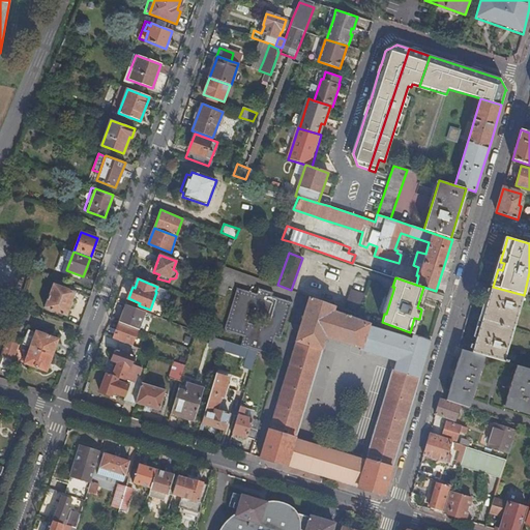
[(67,317),(76,292),(53,284),(45,308),(67,317)]
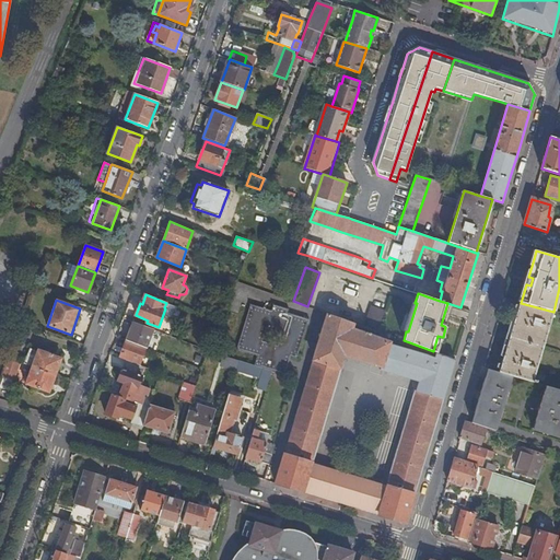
[(257,356),(255,364),(272,370),(280,372),(286,354),(292,357),(296,358),(308,318),(288,312),(289,308),(273,303),(271,310),(251,303),(236,349),(257,356)]
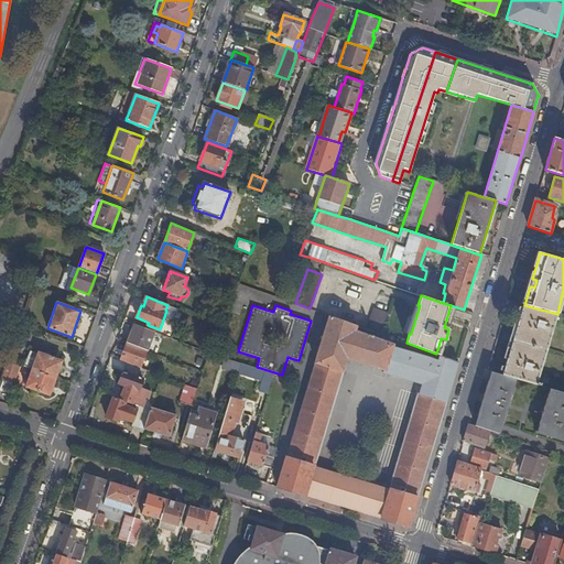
[(444,327),(447,328),(454,306),(451,305),(444,327)]
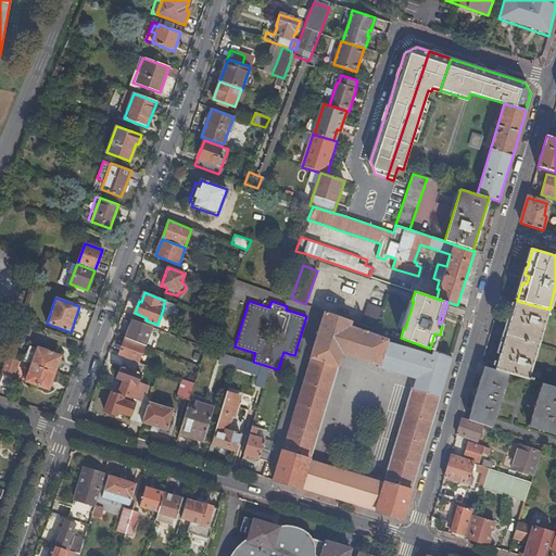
[(550,310),(517,301),(504,342),(496,369),(508,373),(533,380),(534,377),(530,376),(540,342),(550,310)]
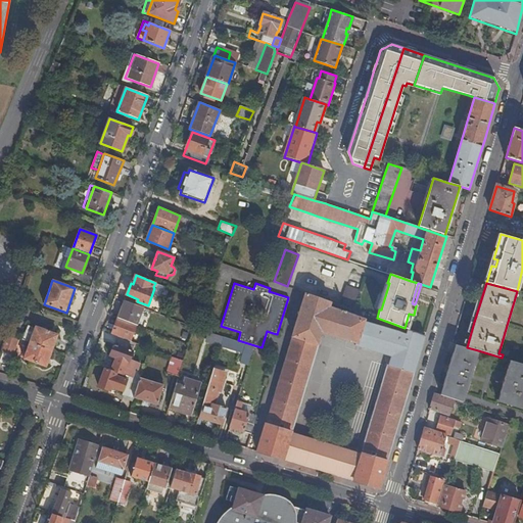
[(347,285),(340,304),(353,310),(360,289),(347,285)]
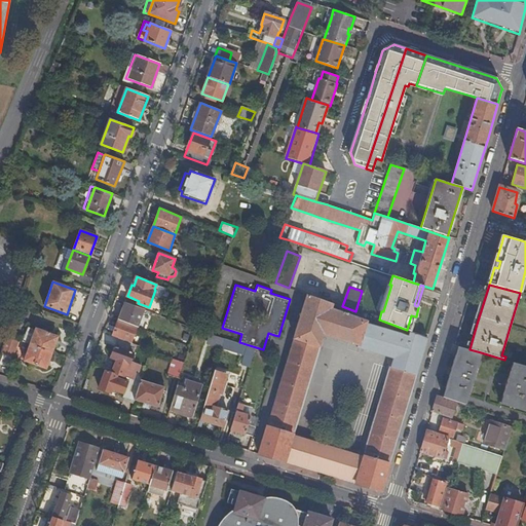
[(285,461),(310,470),(355,483),(355,484),(381,491),(389,464),(388,463),(410,393),(411,393),(418,368),(427,337),(411,331),(410,331),(409,336),(365,323),(366,322),(330,308),(331,303),(321,299),(307,294),(293,340),(275,401),(268,426),(267,426),(259,454),(285,461)]
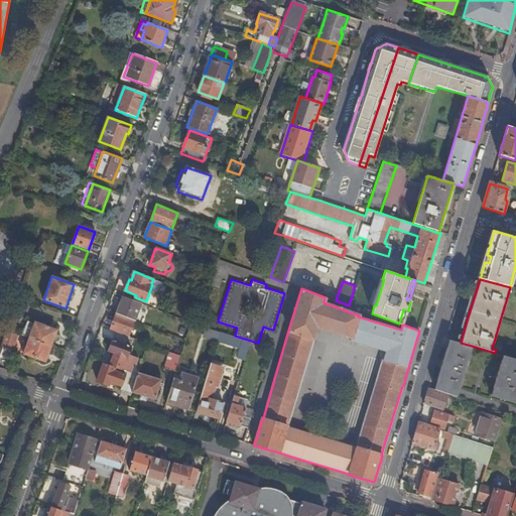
[(142,303),(123,296),(117,313),(135,319),(135,320),(142,303)]
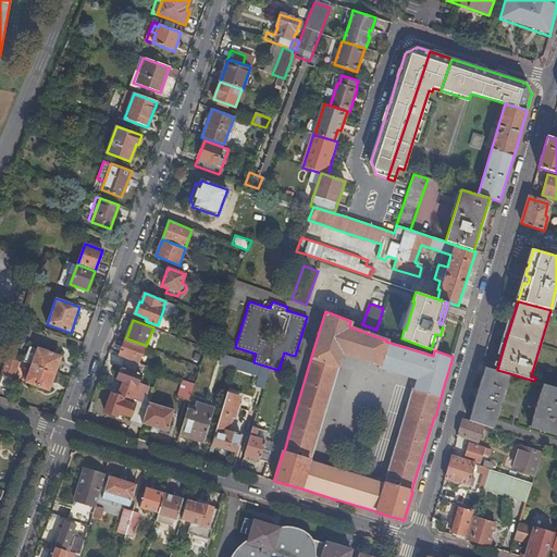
[(146,345),(126,338),(120,356),(124,358),(139,363),(146,345)]
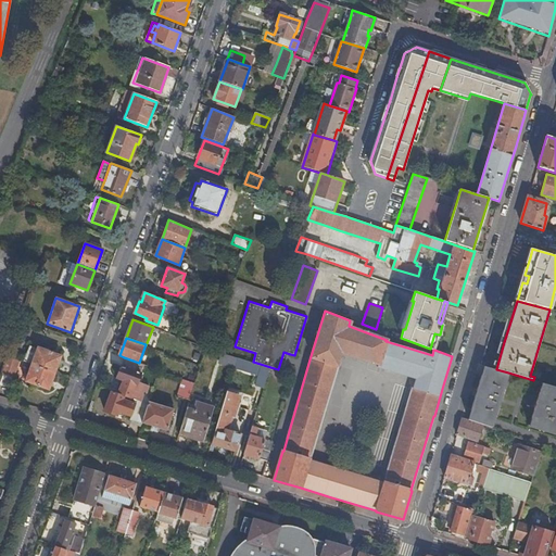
[(32,365),(55,373),(62,356),(38,348),(37,349),(29,346),(24,362),(32,365)]
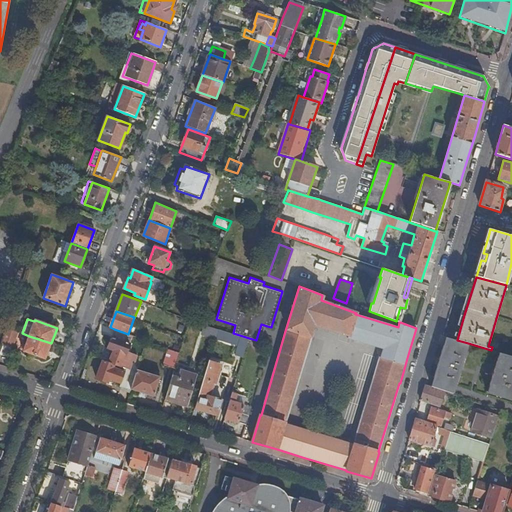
[(261,342),(267,326),(261,324),(256,340),(261,342)]
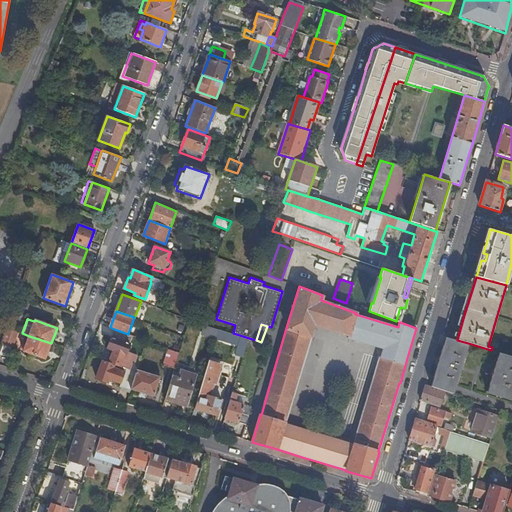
[(218,329),(205,325),(203,334),(216,338),(216,336),(218,329)]
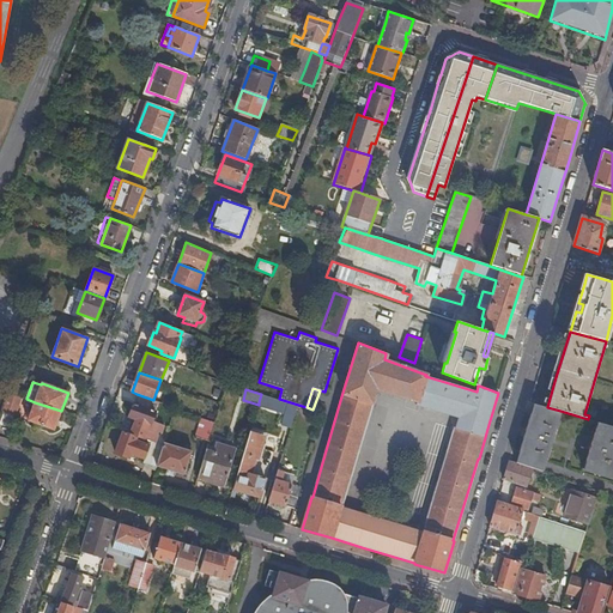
[(2,412),(14,417),(22,396),(8,393),(2,412)]
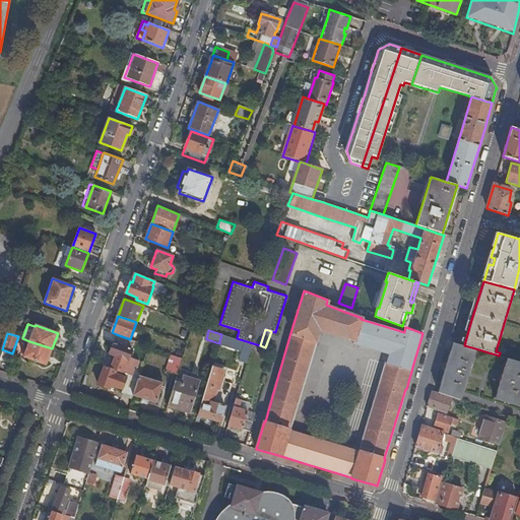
[(130,339),(116,334),(109,353),(116,355),(112,368),(119,371),(122,372),(128,374),(139,378),(139,376),(140,373),(134,370),(134,369),(136,369),(139,361),(129,358),(135,340),(130,339)]
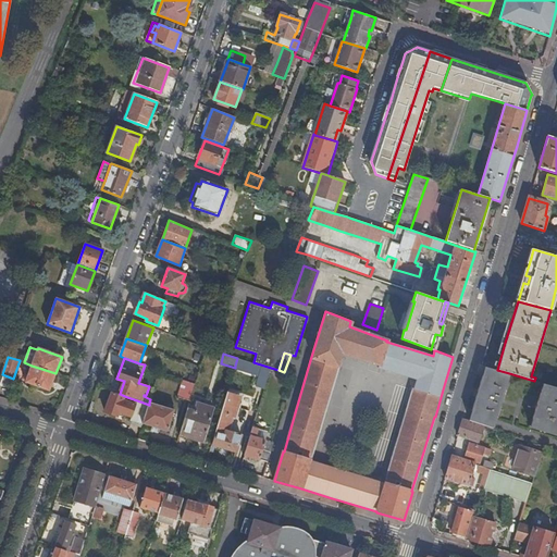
[(254,362),(237,358),(235,366),(261,373),(269,375),(271,368),(254,362)]
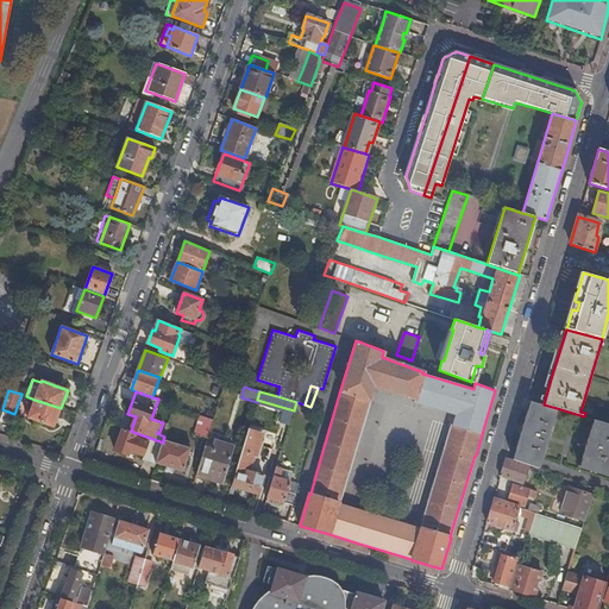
[(54,427),(61,408),(35,400),(27,418),(54,427)]
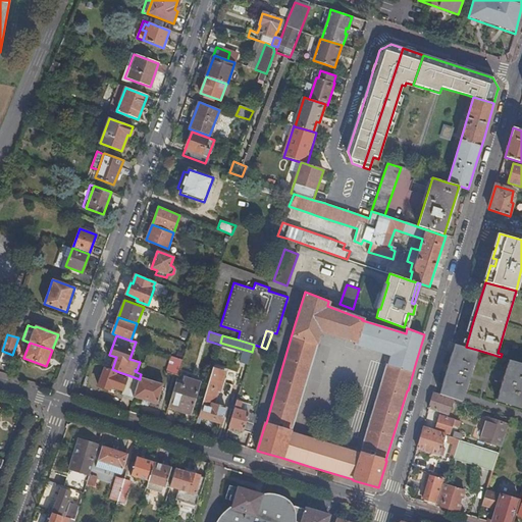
[(466,347),(455,344),(441,389),(440,394),(455,398),(463,401),(464,397),(465,392),(467,393),(471,379),(469,378),(477,350),(466,347)]
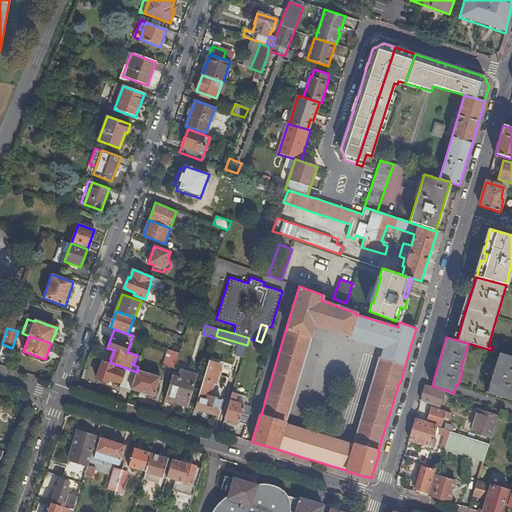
[(247,345),(240,343),(236,354),(243,357),(247,345)]
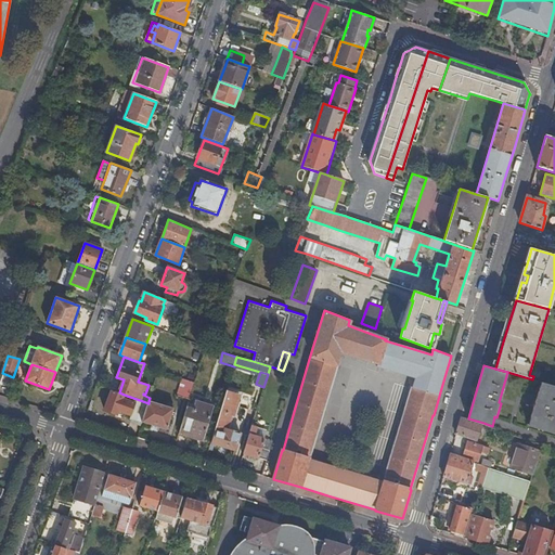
[(2,373),(0,378),(0,384),(10,387),(13,377),(2,373)]
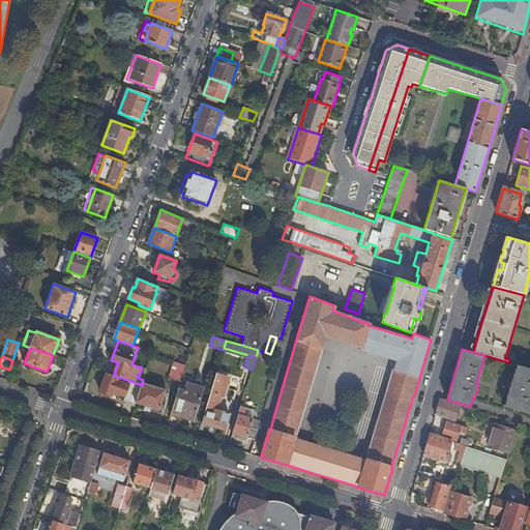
[(179,385),(184,369),(174,365),(169,381),(179,385)]
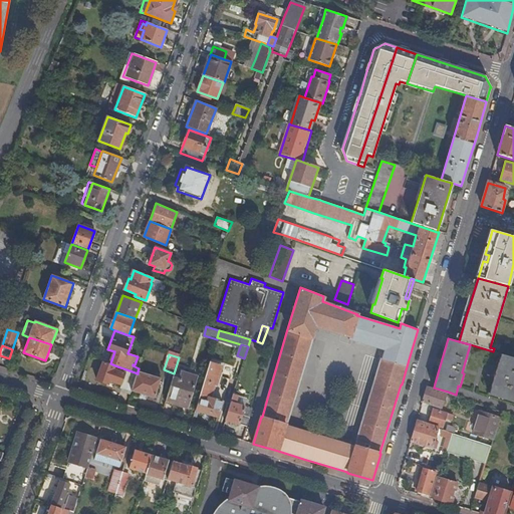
[(513,396),(513,357),(501,354),(490,394),(513,401),(513,396)]
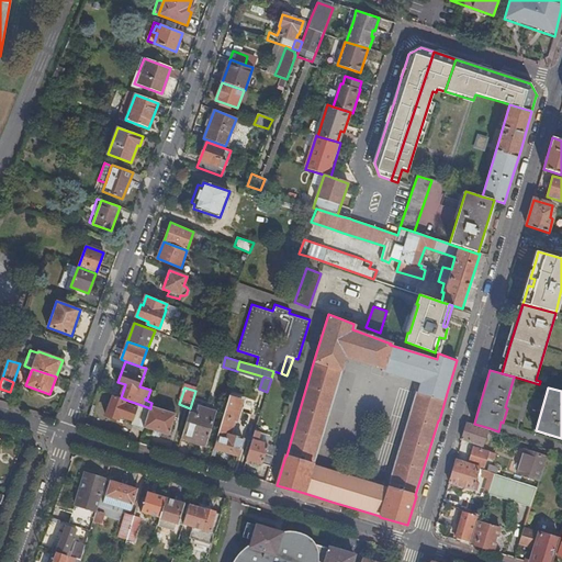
[(121,397),(113,395),(107,415),(119,419),(120,416),(133,420),(132,424),(144,428),(145,427),(150,408),(138,404),(137,408),(127,405),(127,402),(128,401),(121,397)]
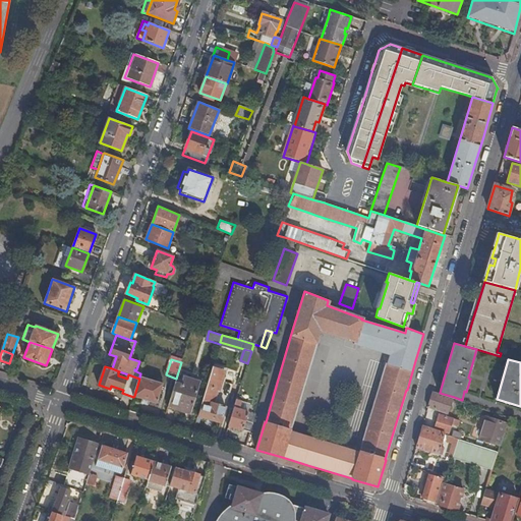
[(212,368),(201,404),(198,415),(221,422),(225,407),(212,403),(216,391),(218,392),(224,371),(212,368)]
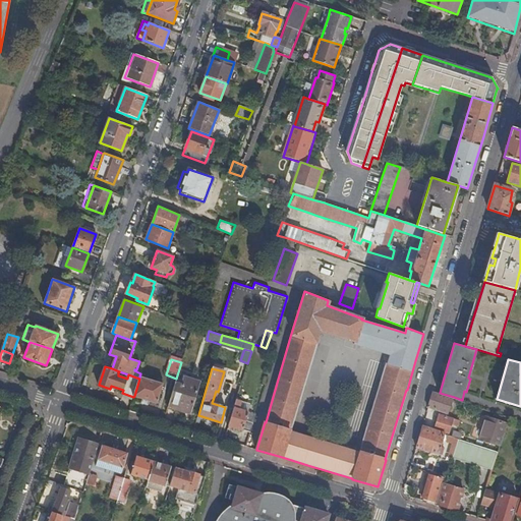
[(139,379),(134,396),(157,403),(164,381),(158,379),(157,382),(139,377),(139,379)]
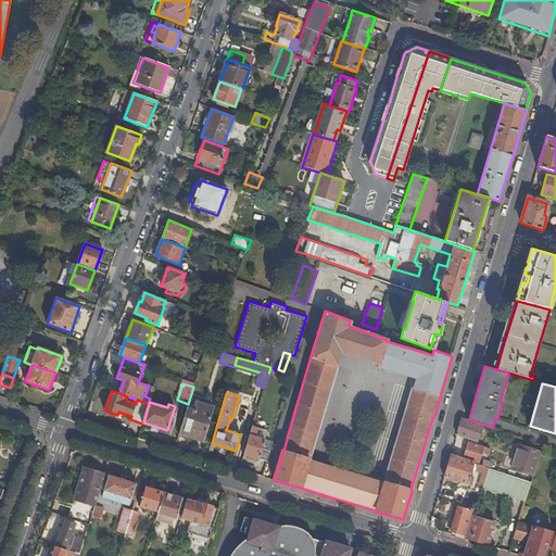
[(187,408),(179,433),(203,441),(213,406),(196,402),(193,411),(187,408)]
